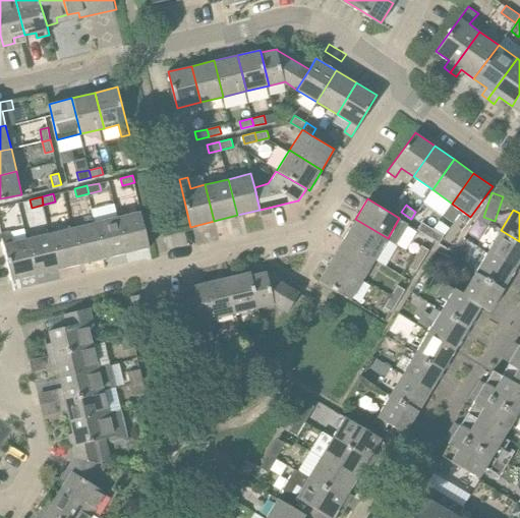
[(118,216),(127,252),(150,246),(140,211),(118,216)]
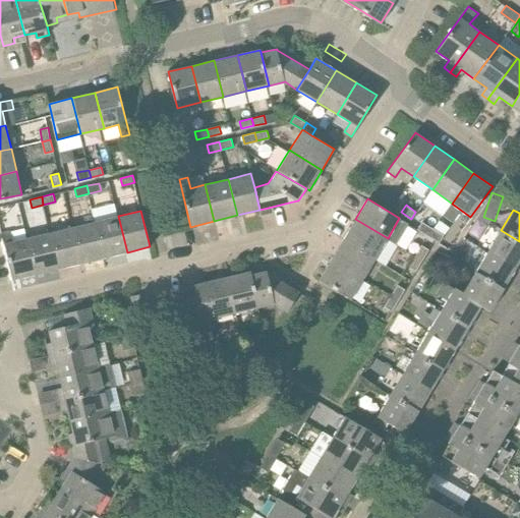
[(104,257),(127,252),(118,216),(95,222),(104,257)]
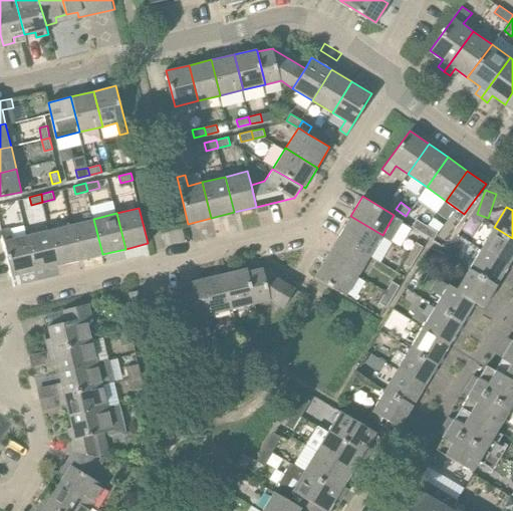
[(370,255),(382,235),(350,216),(338,236),(370,255)]
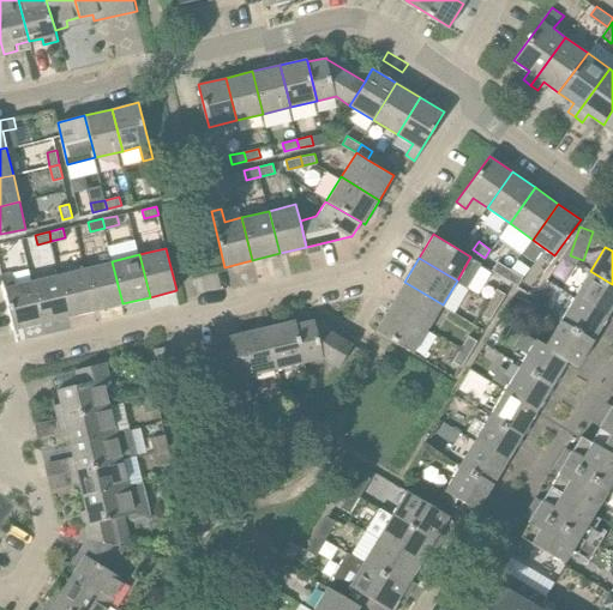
[(96,309),(122,303),(112,261),(85,267),(96,309)]
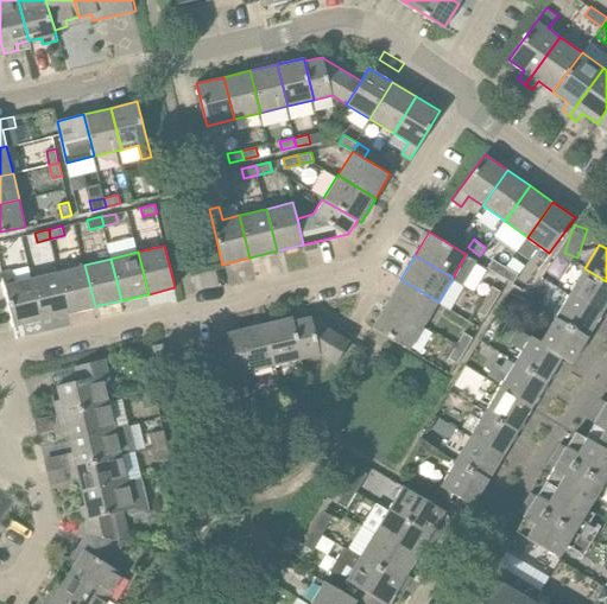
[(487,267),(500,274),(505,266),(493,259),(487,267)]
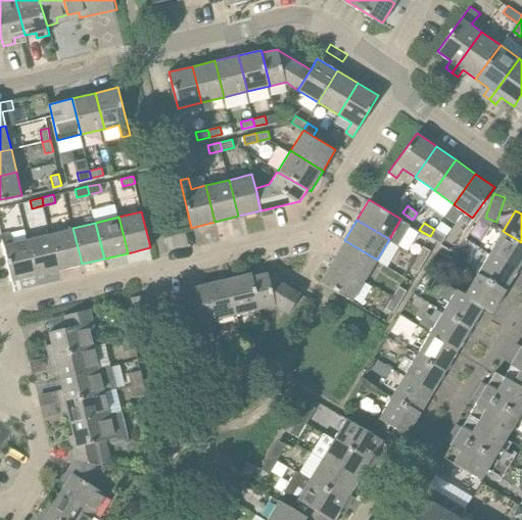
[(58,270),(82,264),(73,228),(50,234),(58,270)]
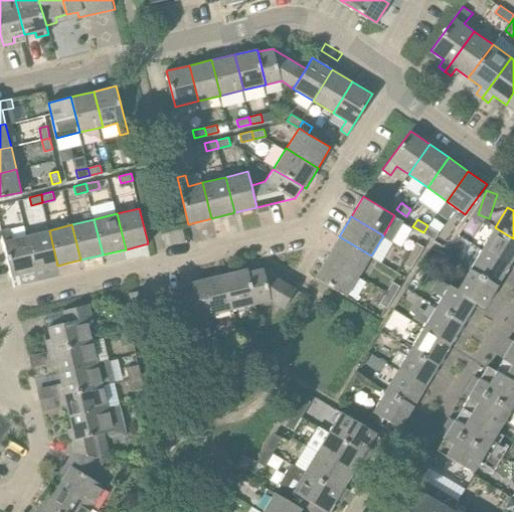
[(423,232),(434,238),(439,231),(427,225),(423,232)]
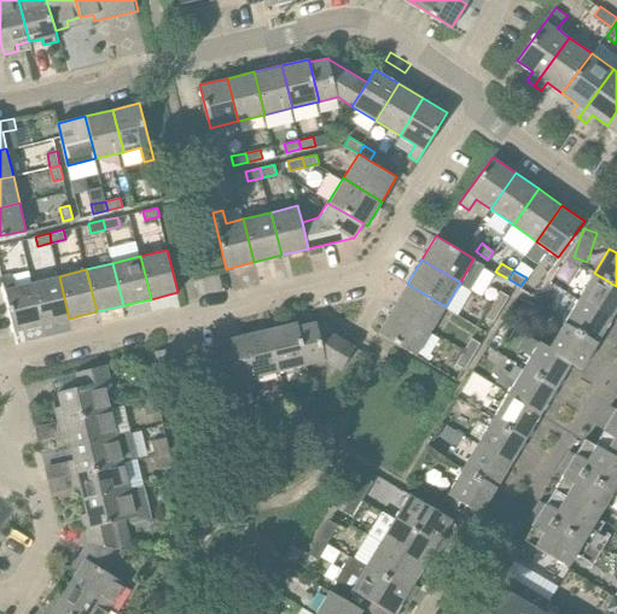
[(16,331),(42,325),(31,282),(15,286),(12,273),(3,275),(16,331)]
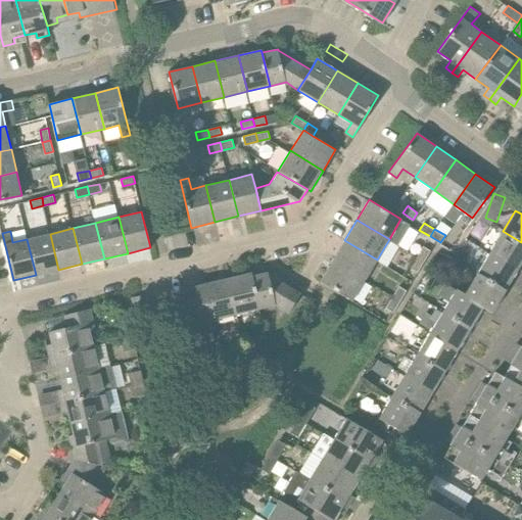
[(489,252),(517,269),(521,261),(521,242),(503,231),(489,252)]
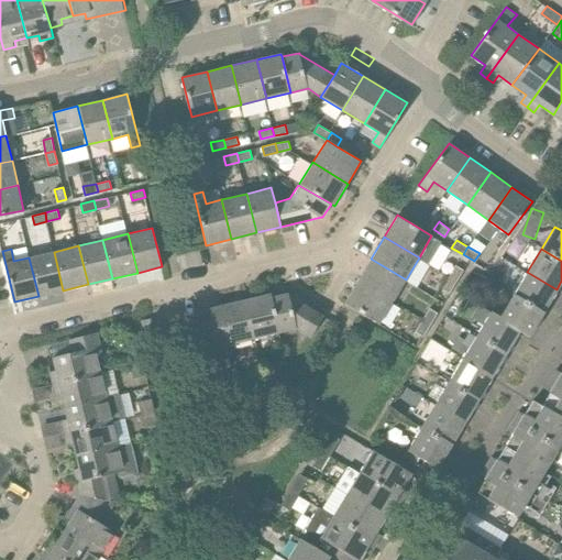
[(39,296),(63,291),(54,252),(29,257),(39,296)]
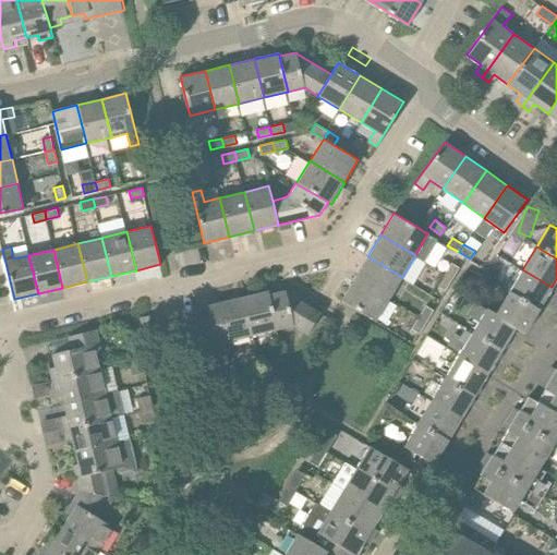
[(355,278),(389,299),(402,277),(367,256),(355,278)]
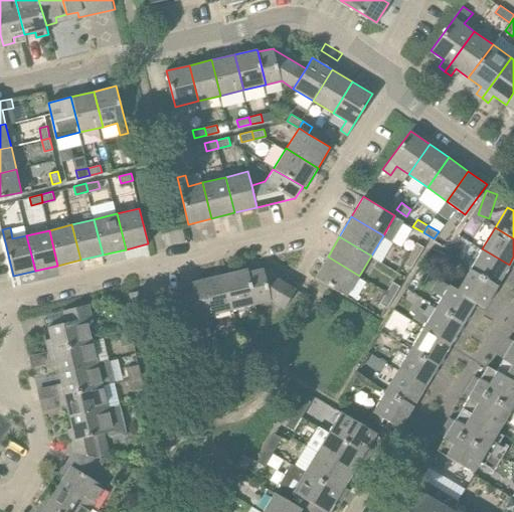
[(410,251),(417,256),(423,245),(416,242),(410,251)]
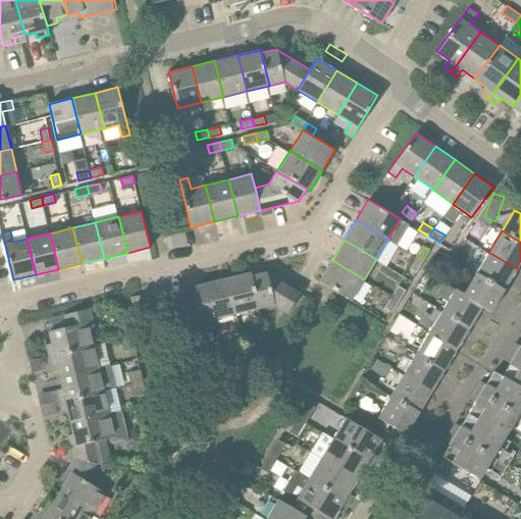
[(475,273),(503,290),(516,268),(488,252),(475,273)]
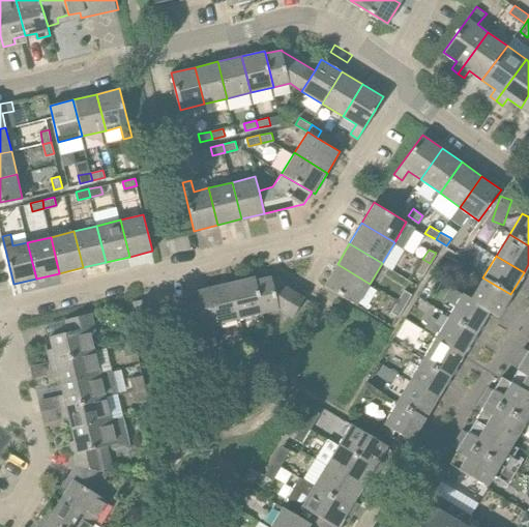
[(416,270),(422,274),(430,263),(422,259),(416,270)]
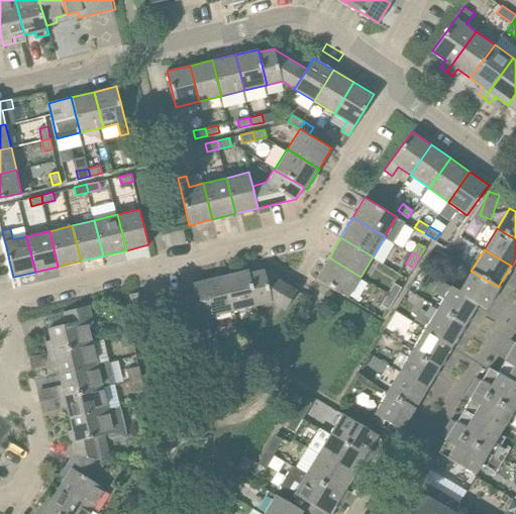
[(348,297),(360,277),(329,258),(317,278),(348,297)]
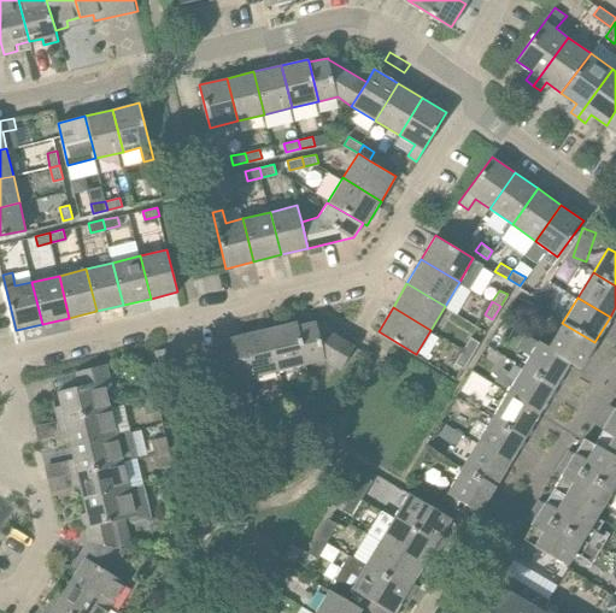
[(279,371),(308,364),(298,325),(298,322),(269,329),(279,371)]
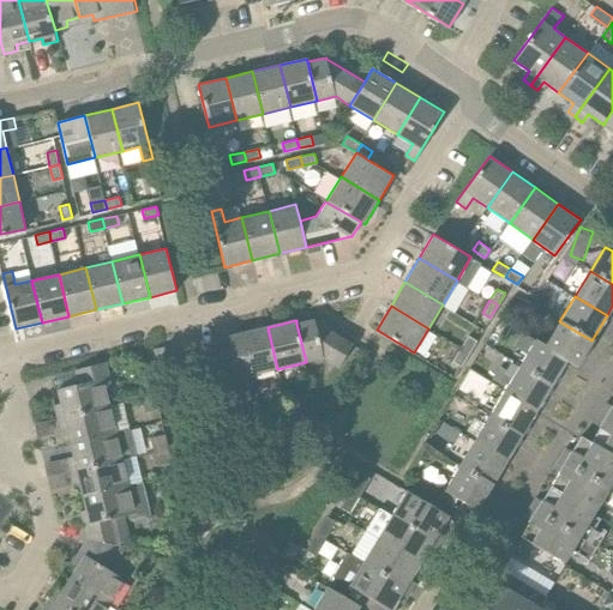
[(296,324),(306,362),(324,358),(340,367),(353,344),(314,321),(313,320),(296,324)]
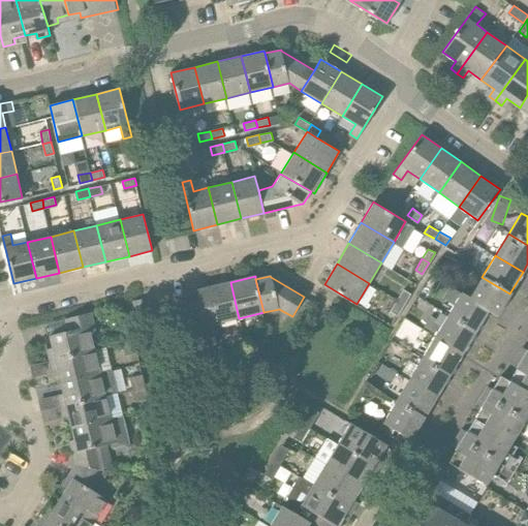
[(461,294),(489,310),(497,315),(509,294),(482,277),(470,297),(462,291),(461,294)]
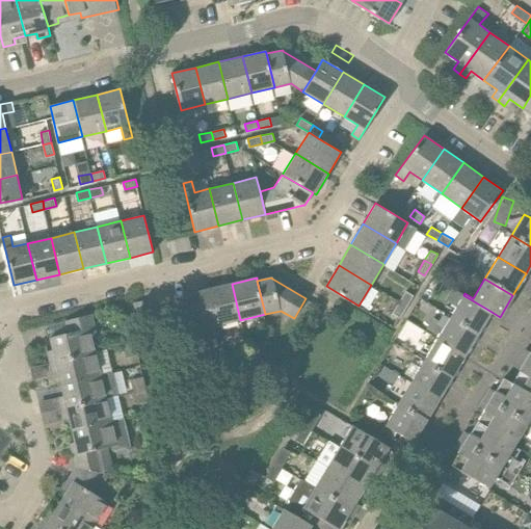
[(217,325),(240,320),(232,284),(209,289),(217,325)]
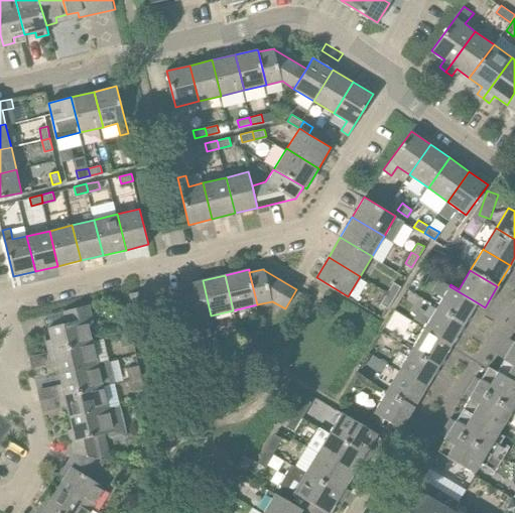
[(187,321),(211,315),(203,280),(179,285),(187,321)]
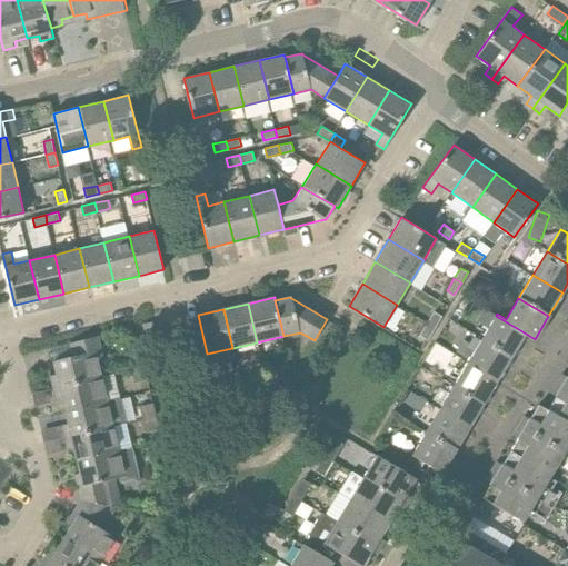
[(428,323),(436,326),(441,316),(435,311),(428,323)]
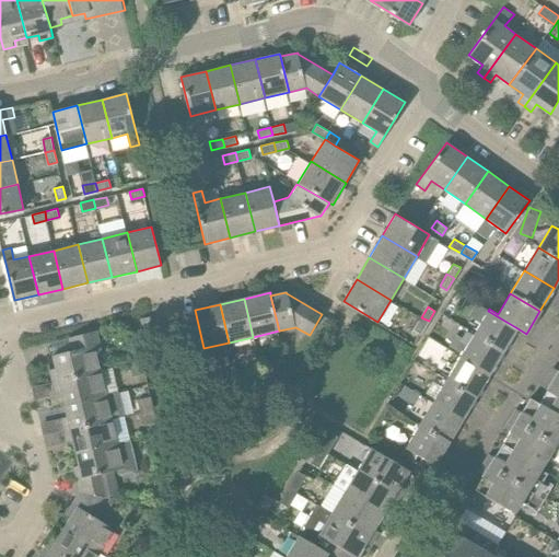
[(474,334),(503,351),(517,328),(488,311),(474,334)]
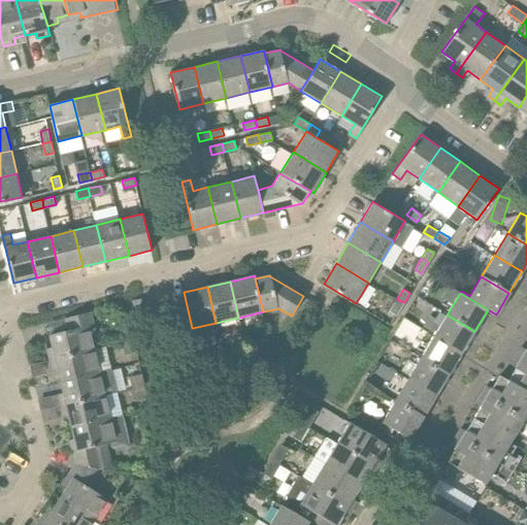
[(134,300),(137,310),(145,308),(144,298),(134,300)]
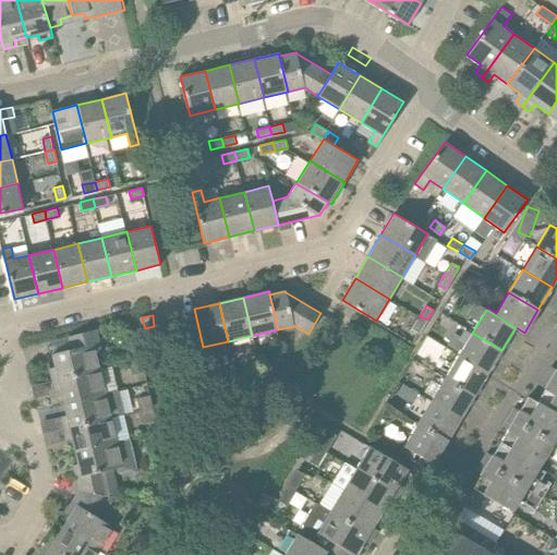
[(412,327),(420,332),(427,320),(420,316),(412,327)]
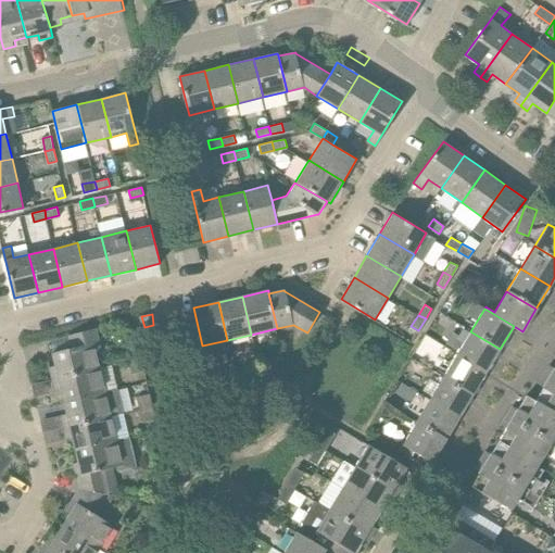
[(53,378),(100,366),(95,343),(99,342),(96,328),(68,335),(72,348),(52,352),(55,365),(50,366),(53,378)]
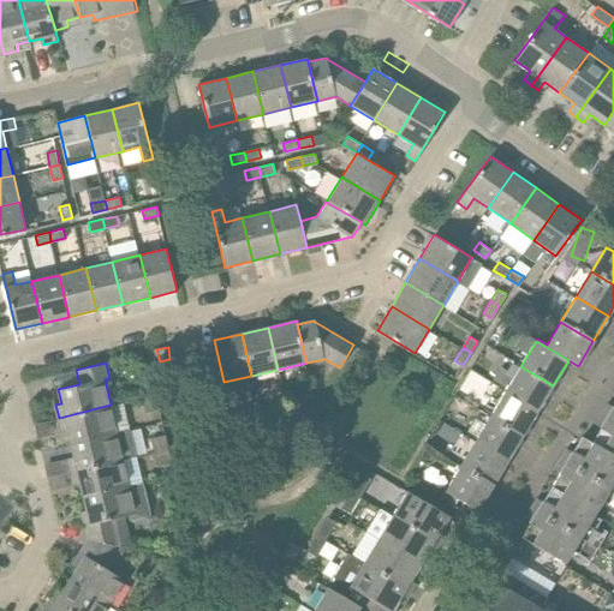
[(506,391),(538,411),(553,385),(520,366),(506,391)]
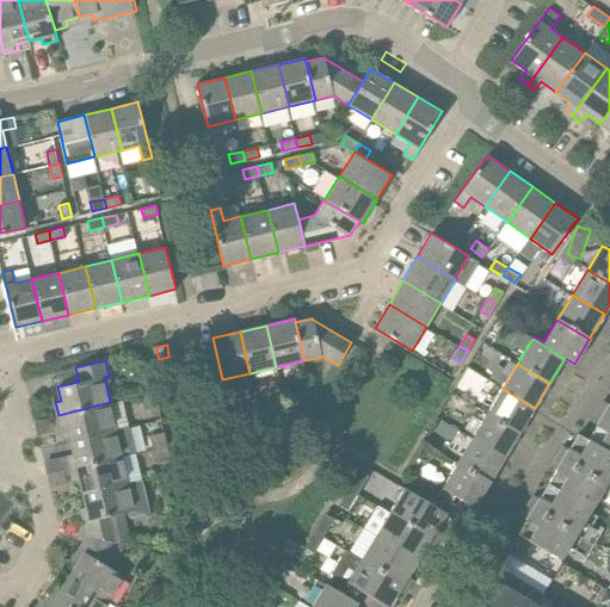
[(487,413),(519,433),(535,408),(503,389),(487,413)]
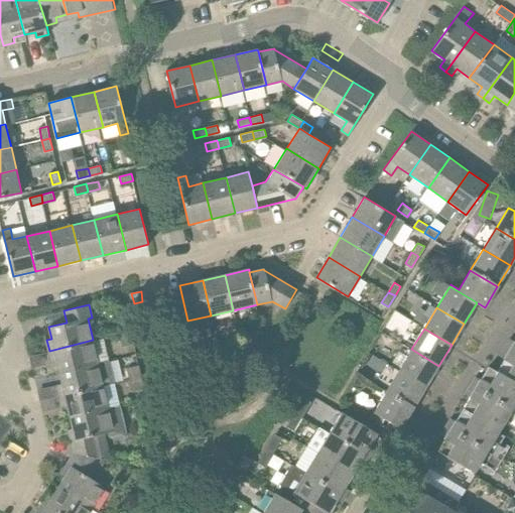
[(122,346),(134,343),(131,332),(119,334),(122,346)]
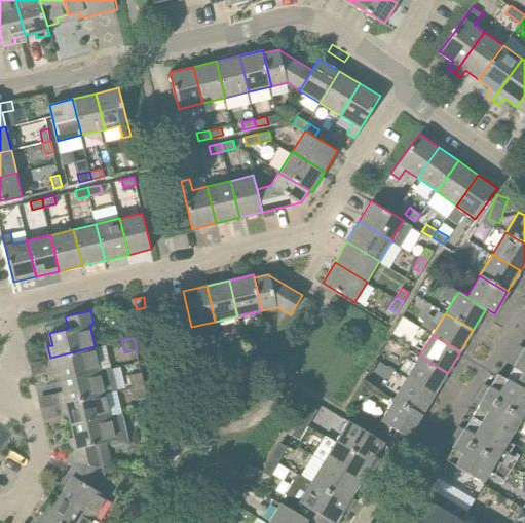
[(514,353),(524,360),(524,347),(519,344),(514,353)]
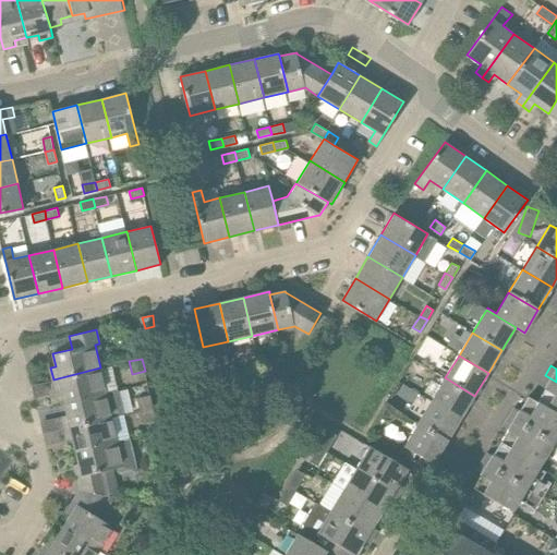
[(64,402),(106,393),(100,368),(53,379),(56,393),(62,390),(64,402)]
